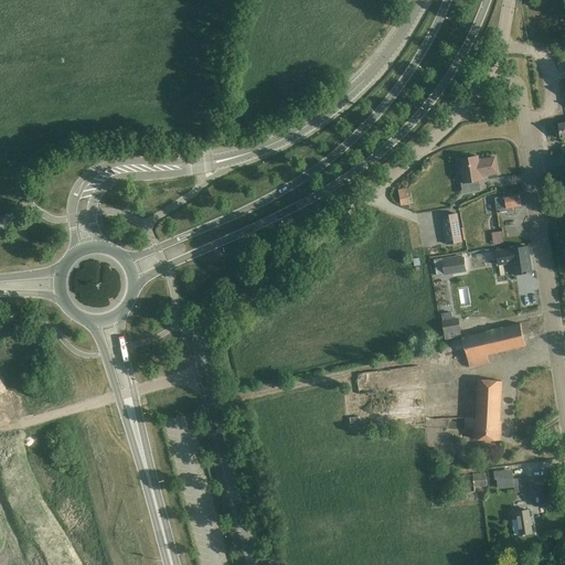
[(461,168),(459,168),(460,176),(464,174),(465,183),(468,182),(469,192),(480,191),(479,181),(482,180),(482,177),(498,173),(496,158),(479,160),(479,157),(460,159),(461,168)]
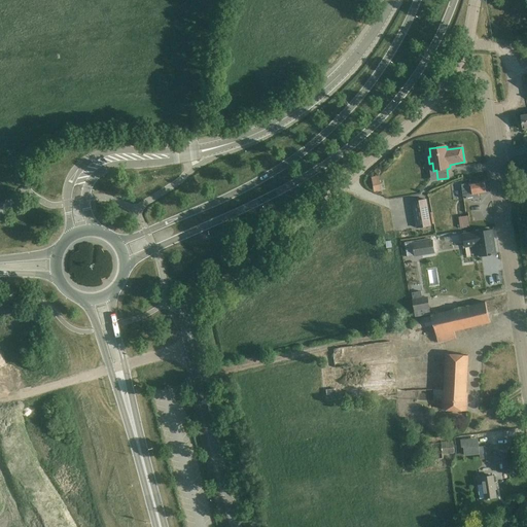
[(381,190),(379,176),(370,177),(372,192),(381,190)]
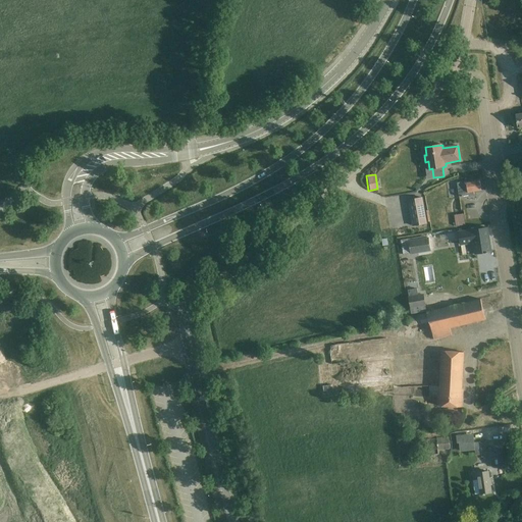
[(459,197),(464,196),(474,195),(474,192),(482,191),(480,179),(461,183),(462,187),(460,187),(461,191),(458,191),(459,197)]
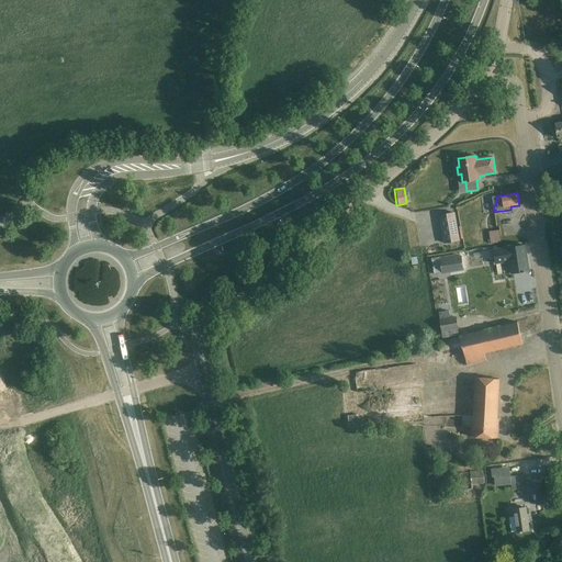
[(444,239),(459,237),(453,210),(439,212),(444,239)]
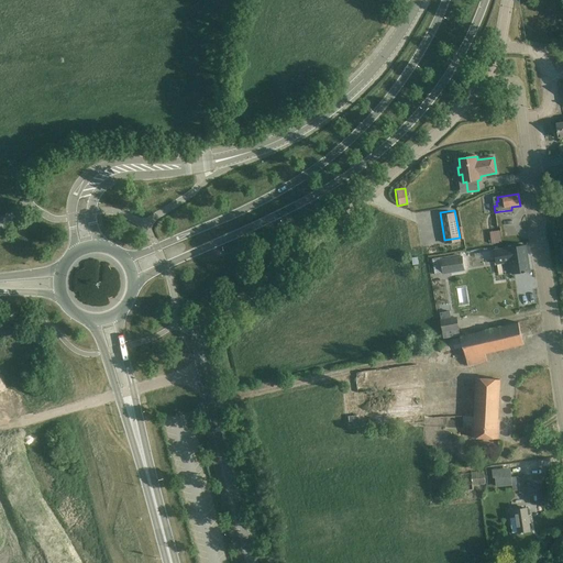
[(500,231),(490,232),(492,244),(501,243),(500,231)]
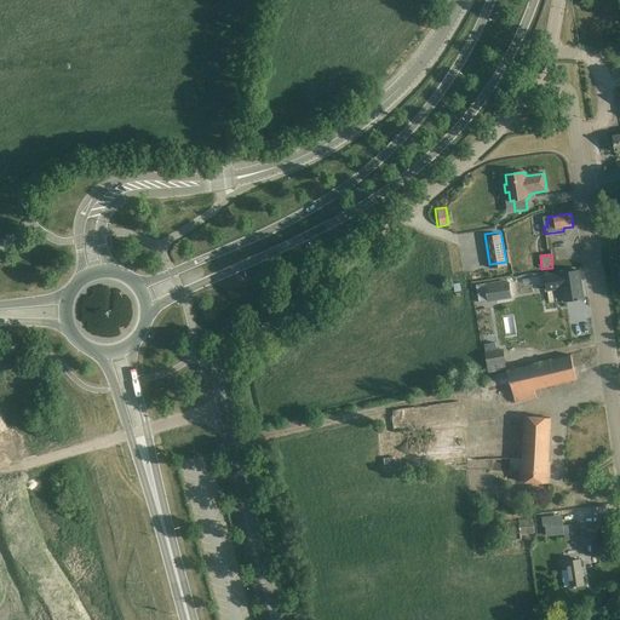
[(579,271),(545,276),(547,291),(563,288),(566,302),(578,299),(578,300),(580,300),(580,299),(584,298),(579,271)]
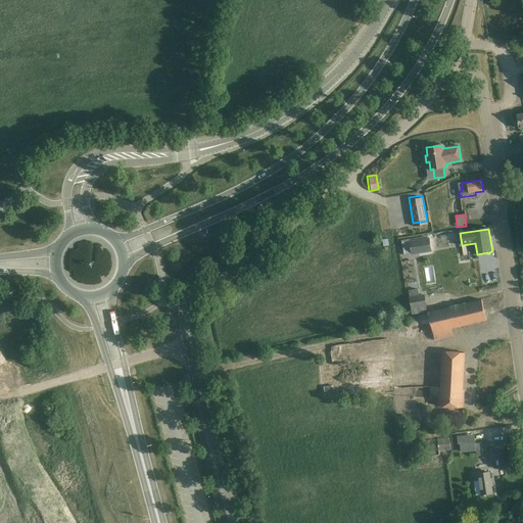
[(405,254),(405,255),(431,250),(429,239),(410,242),(410,239),(402,240),(405,254)]
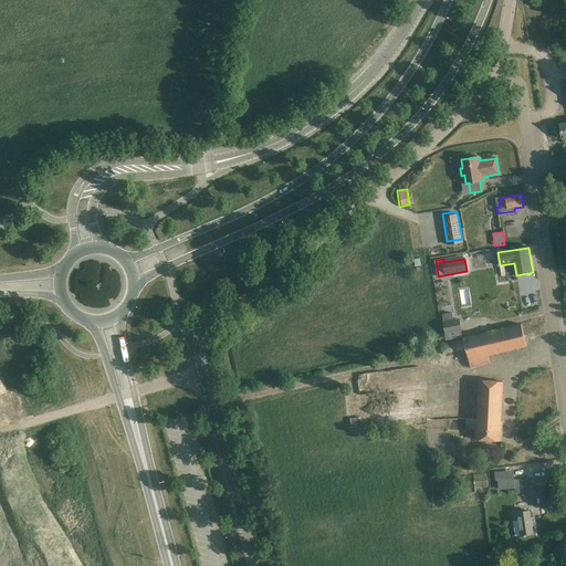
[(460,318),(442,322),(446,338),(458,336),(457,332),(462,332),(460,318)]
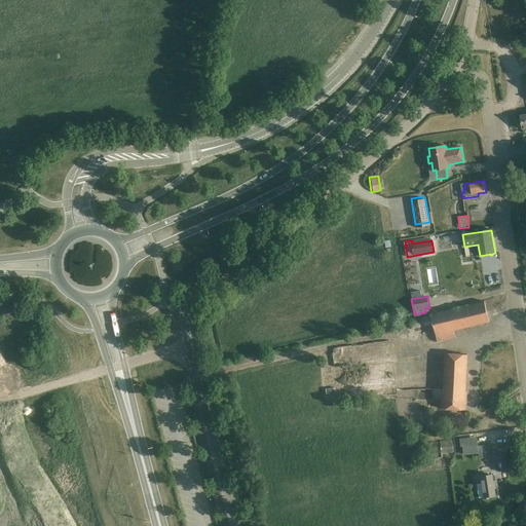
[(438,342),(446,340),(455,338),(454,330),(490,322),(485,301),(430,314),(438,342)]
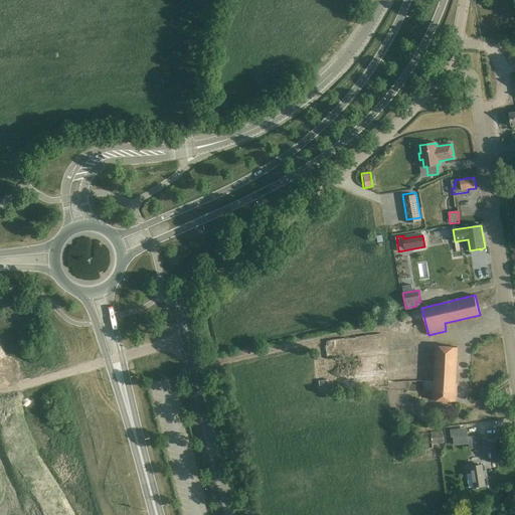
[(419,311),(401,315),(403,322),(421,319),(419,311)]
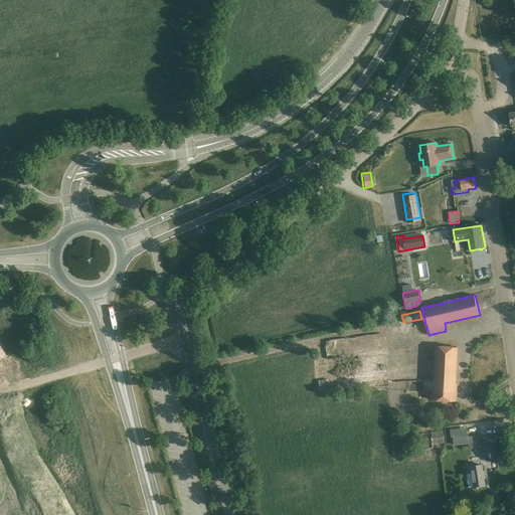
[(433,400),(447,401),(457,401),(457,391),(456,391),(459,347),(437,346),(434,390),(433,390),(433,400)]
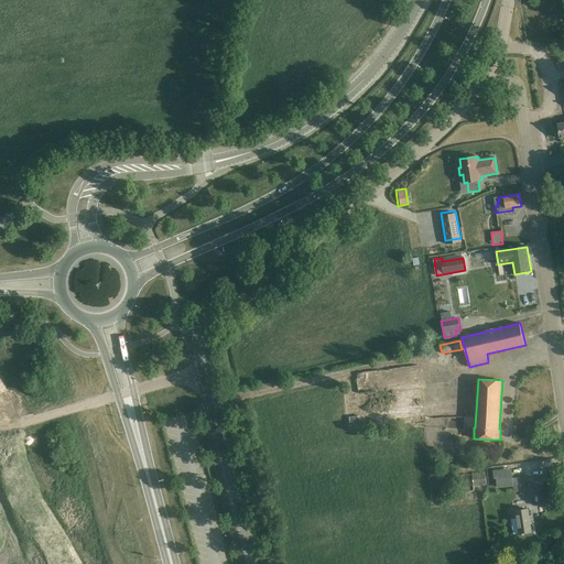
[(474,484),(462,485),(462,491),(474,490),(474,486),(487,486),(486,473),(473,473),(474,484)]
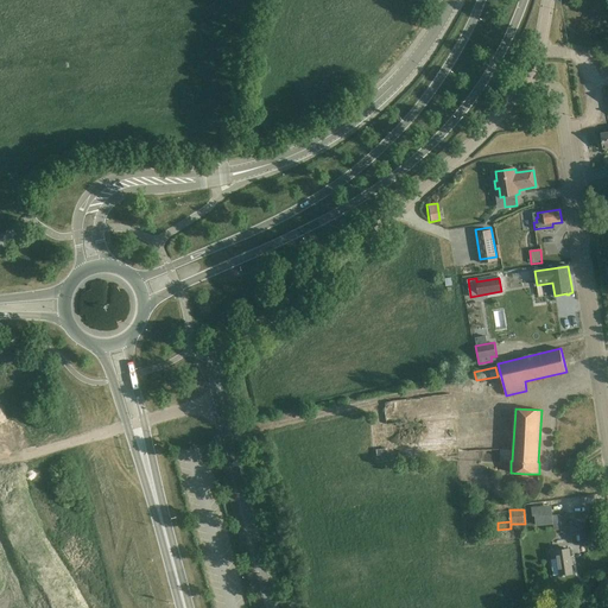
[(531,519),(543,520),(544,512),(532,511),(531,519)]
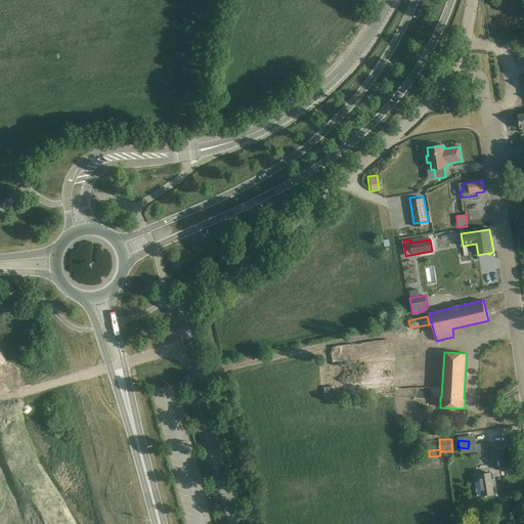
[(482,444),(475,445),(477,457),(484,456),(483,451),(482,444)]
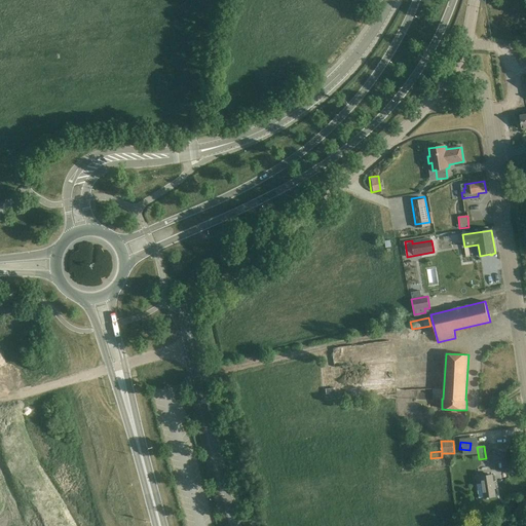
[(493,460),(495,471),(505,470),(503,458),(493,460)]
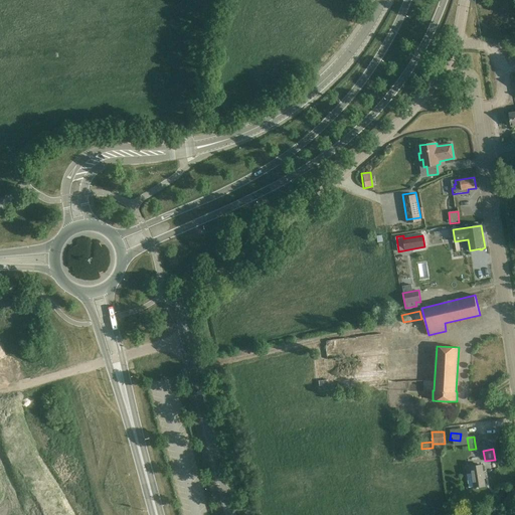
[(475,488),(475,487),(485,486),(482,465),(472,467),(475,488)]
